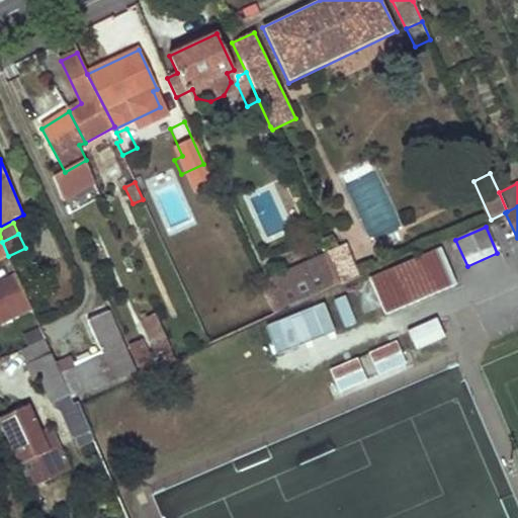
[(328,256),(341,284),(359,277),(345,245),(336,249),(332,239),(322,243),(328,256)]
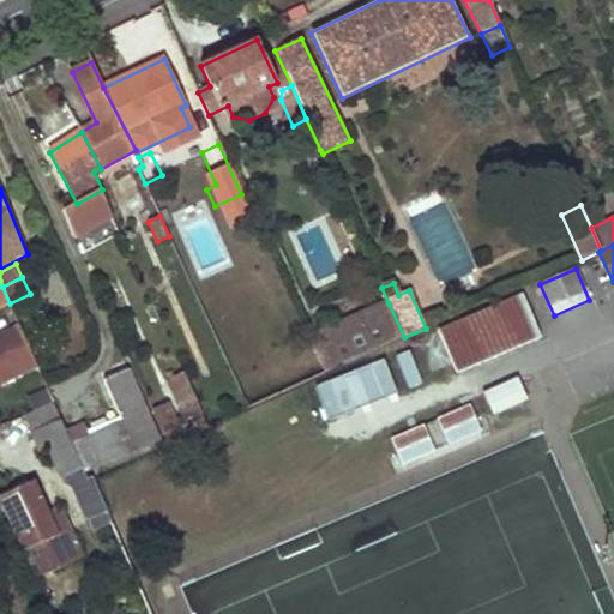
[(102,289),(115,317),(127,311),(116,284),(102,289)]
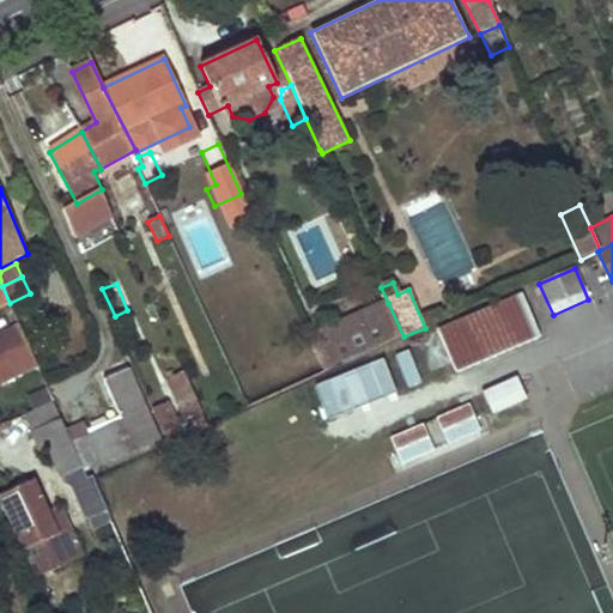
[(540,340),(522,297),(438,332),(456,375),(540,340)]
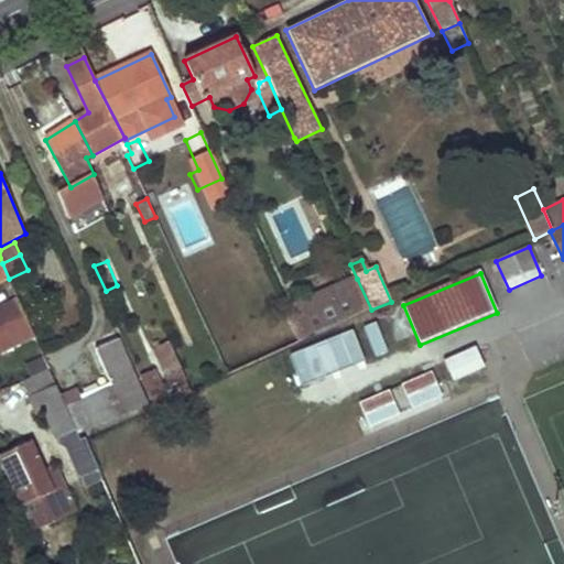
[(357,279),(349,282),(364,315),(372,312),(371,310),(357,279)]
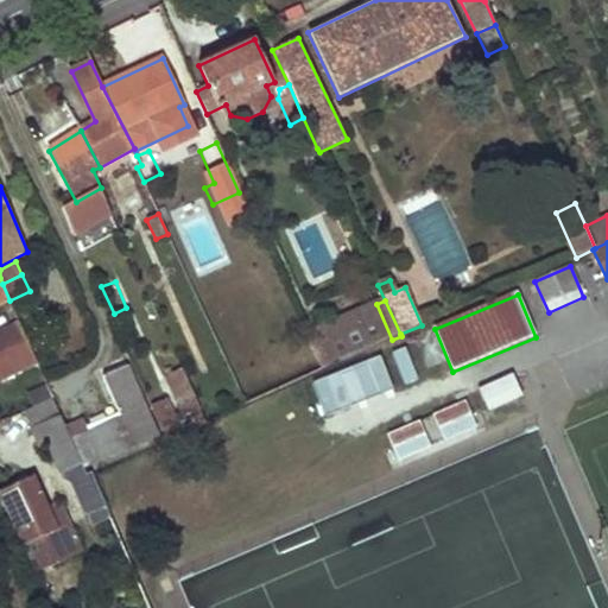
[(320,330),(335,366),(392,340),(377,304),(320,330)]
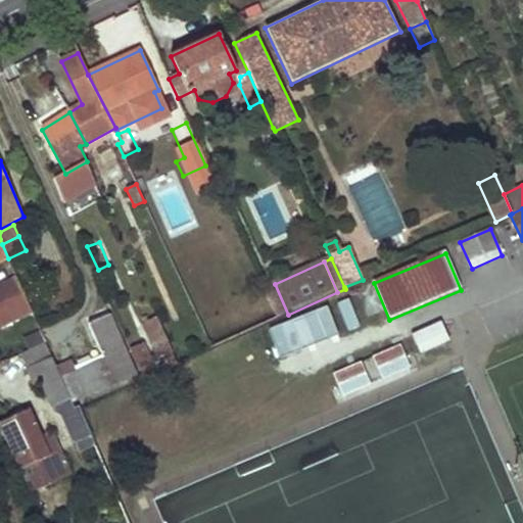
[(265,288),(278,320),(288,315),(275,284),(265,288)]
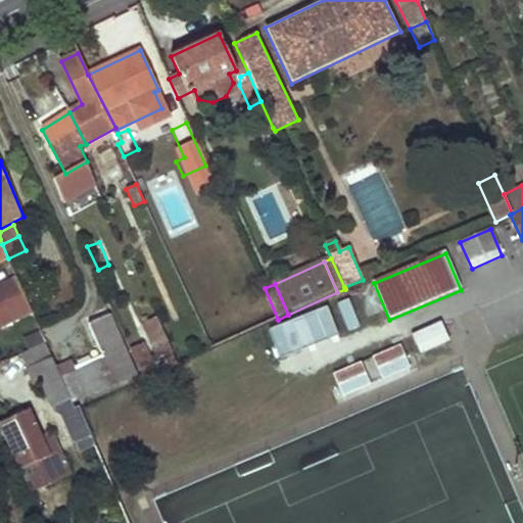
[(336,303),(348,331),(360,327),(348,299),(336,303)]
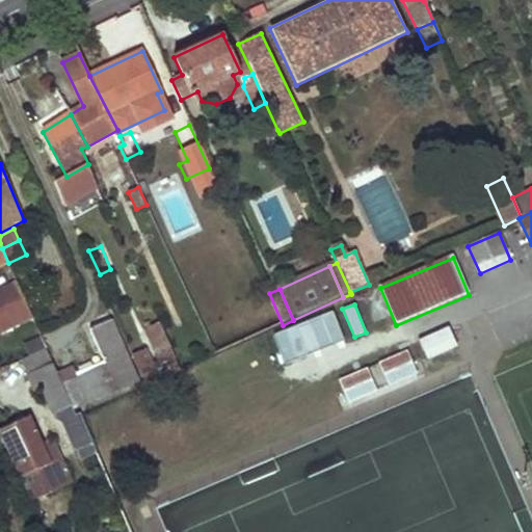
[(0,308),(0,333),(15,326),(4,307),(0,308)]
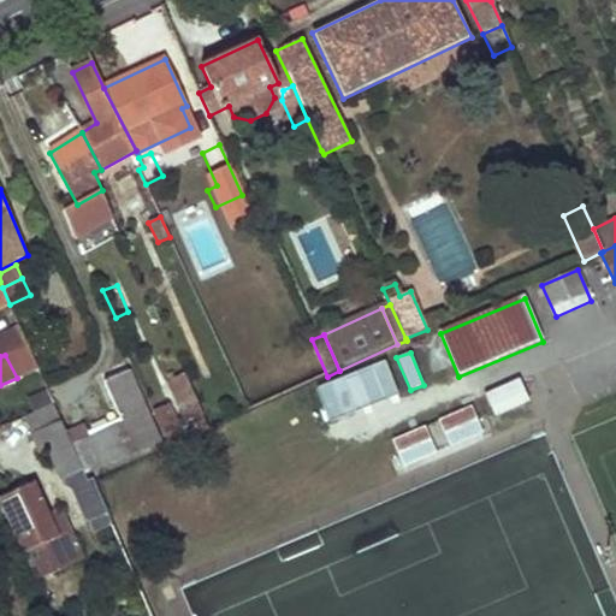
[(71,445),(84,475),(161,443),(129,371),(104,381),(122,422),(89,437),(71,445)]
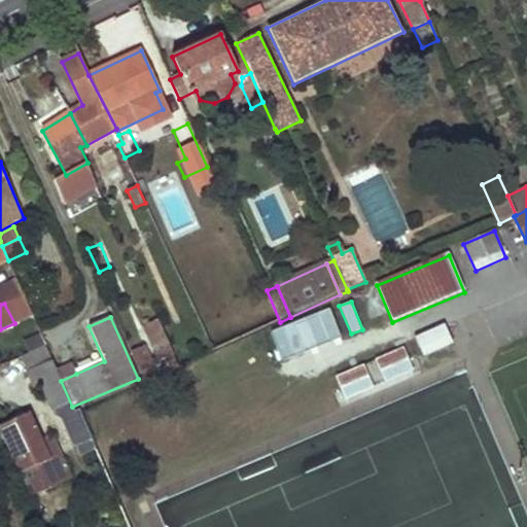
[(144,326),(160,360),(165,358),(173,355),(173,354),(157,319),(144,326)]
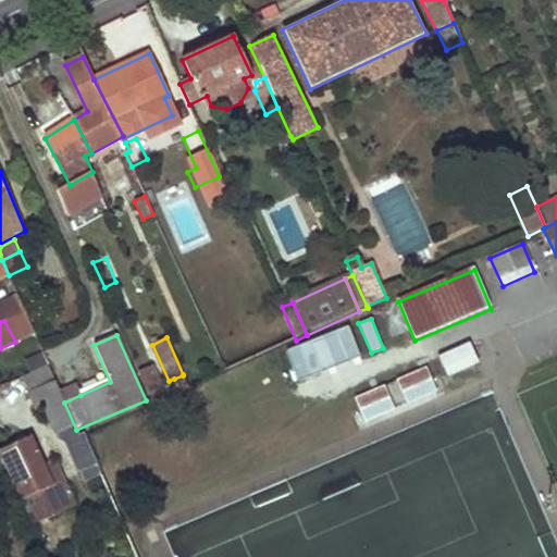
[(438,358),(447,379),(477,367),(468,345),(438,358)]
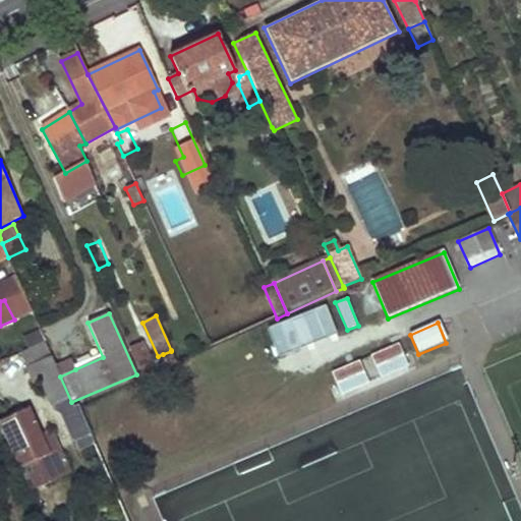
[(129,347),(142,377),(156,370),(142,341),(129,347)]
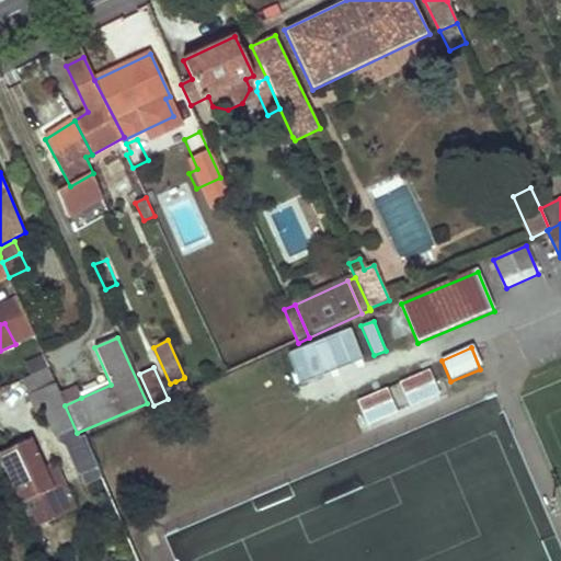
[(60,396),(48,368),(21,380),(36,412),(44,410),(56,437),(61,435),(80,476),(98,467),(83,435),(79,436),(77,433),(65,405),(60,396)]
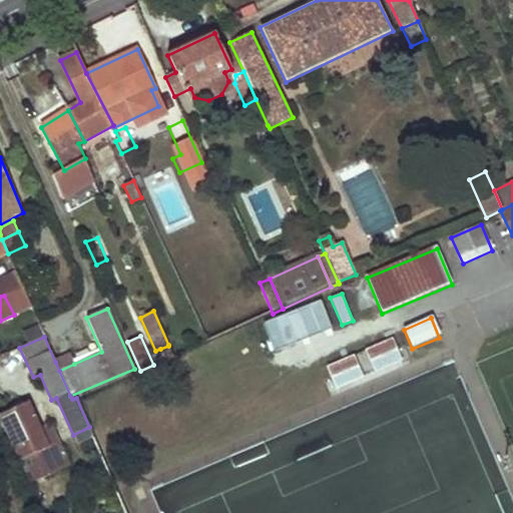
[(392,340),(365,351),(374,372),(401,361),(392,340)]
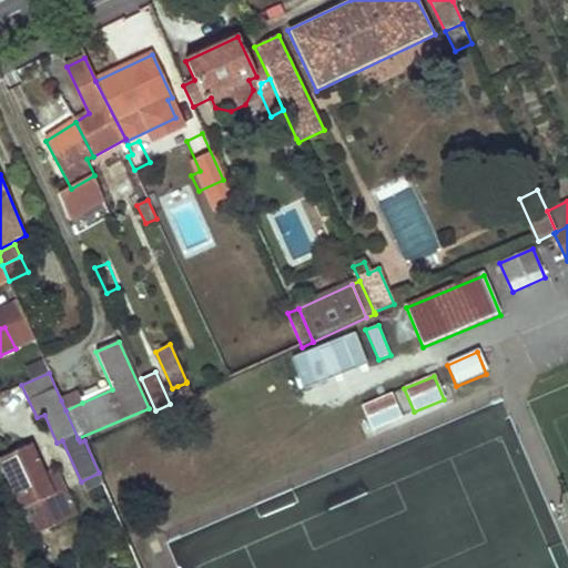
[(186,383),(178,386),(184,399),(192,396),(186,383)]
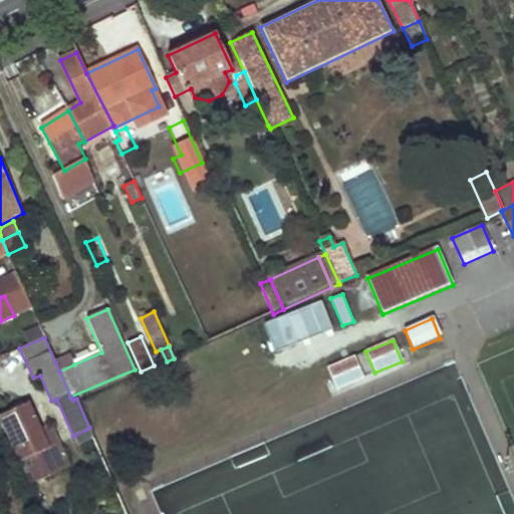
[(70,355),(55,362),(59,371),(74,364),(70,355)]
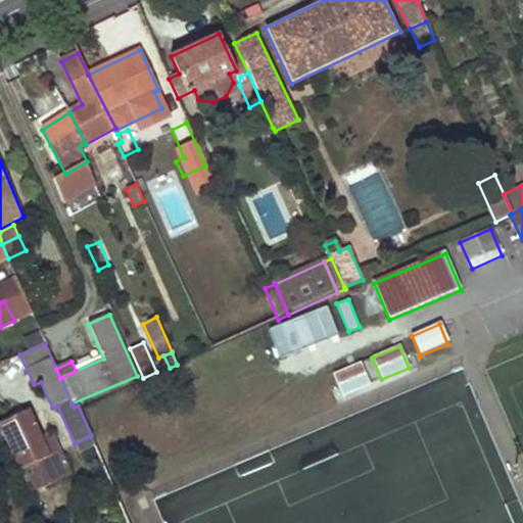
[(361,363),(333,374),(342,395),(370,384),(361,363)]
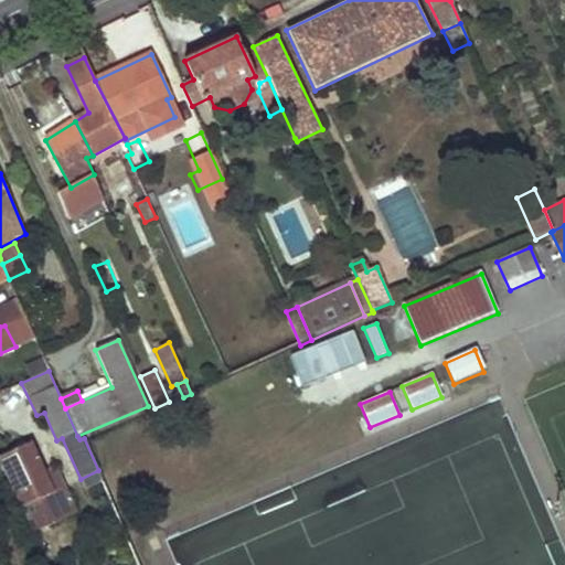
[(0,456),(0,460),(21,508),(39,500),(41,505),(56,499),(32,443),(0,456)]
